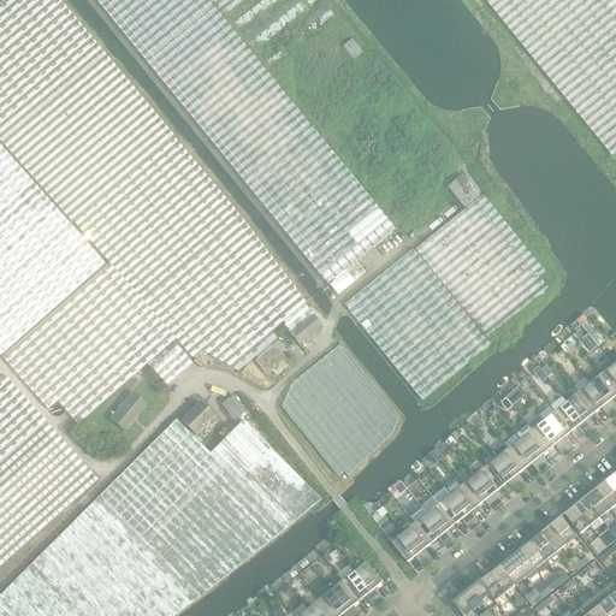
[(258,359),(274,347),(272,343),(277,339),(271,332),(282,323),(304,304),(304,303),(236,212),(212,182),(58,0),(4,0),(0,4),(0,142),(71,223),(72,221),(108,264),(106,266),(172,342),(176,339),(191,359),(200,351),(212,357),(237,371),(255,355),(258,359)]
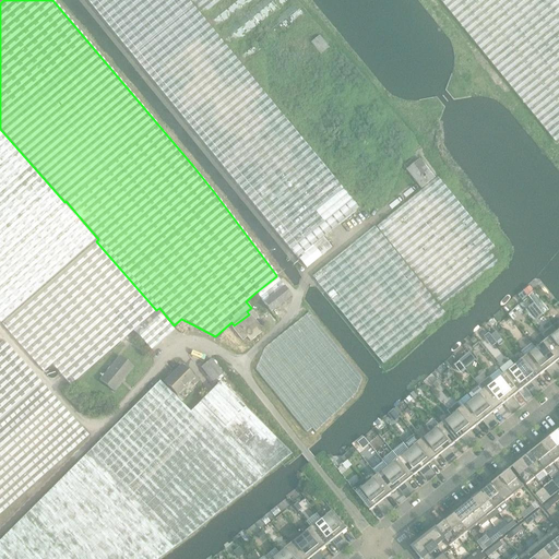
[(86,0),(192,128),(298,257),(359,207),(202,15),(221,0),(86,0)]
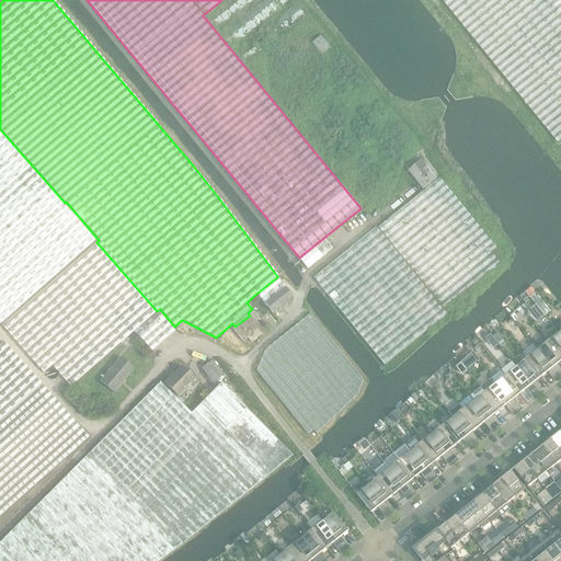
[(226,0),(206,16),(217,31),(254,0),(226,0)]
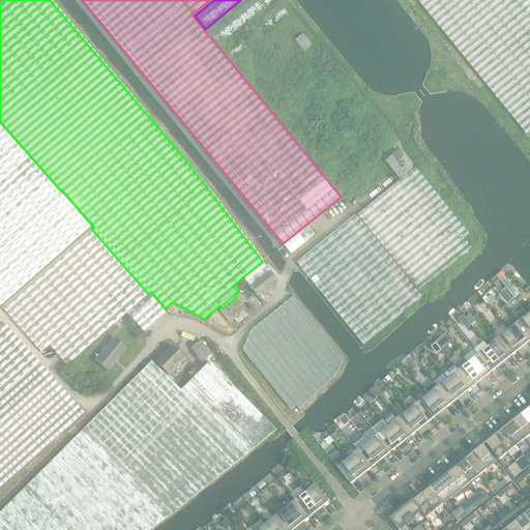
[(218,46),(275,0),(247,0),(208,32),(218,46)]
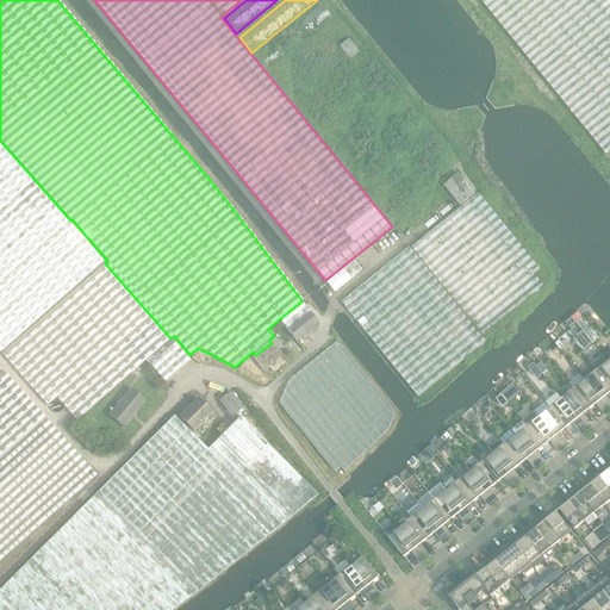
[(609,151),(609,2),(608,0),(479,0),(607,155),(609,151)]
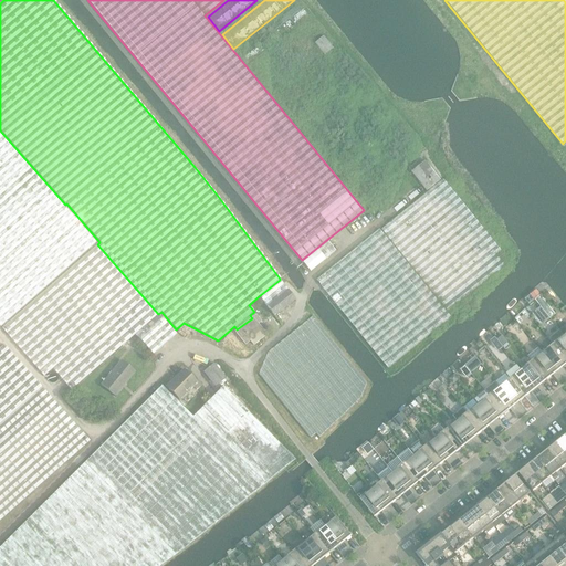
[(248,66),(310,18),(297,3),(237,53),(248,66)]
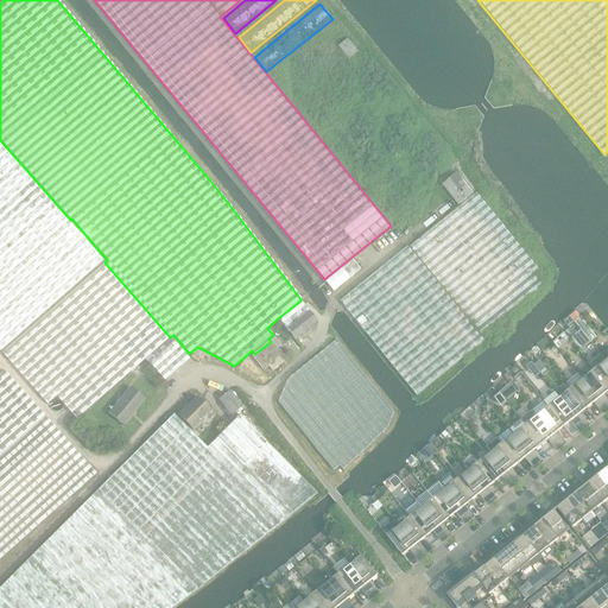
[(339,46),(349,59),(359,52),(348,39),(339,46)]
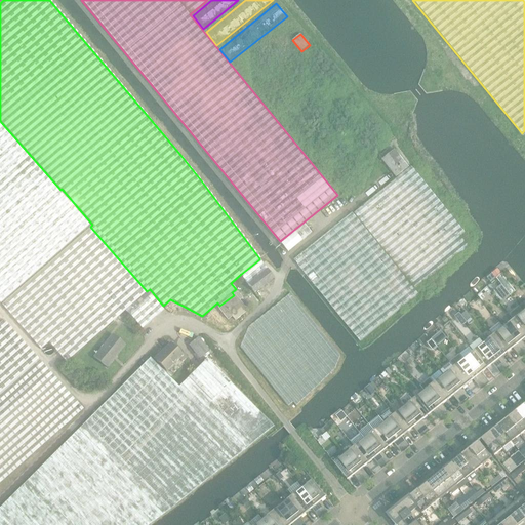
[(0,126),(0,303),(88,226),(40,170),(0,126)]
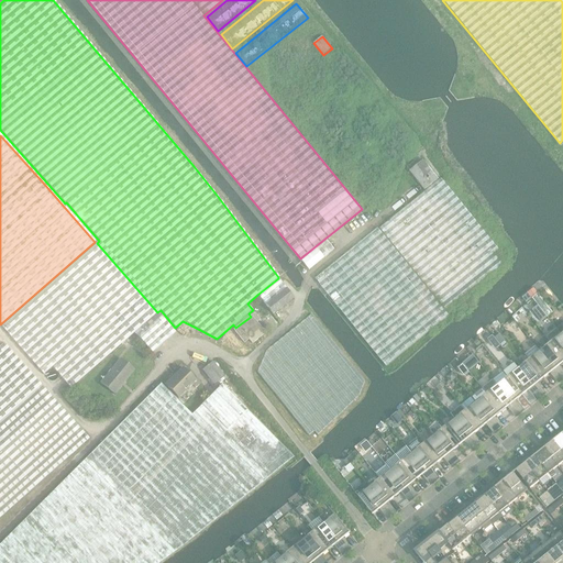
[(424,190),(438,179),(423,161),(409,172),(424,190)]
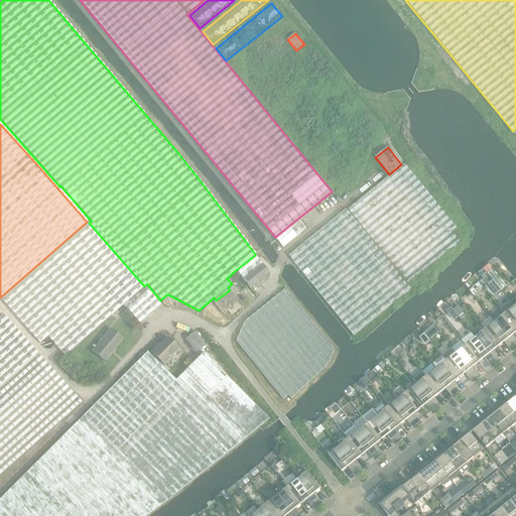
[(409,285),(461,243),(453,233),(457,230),(404,165),(348,210),(409,285)]
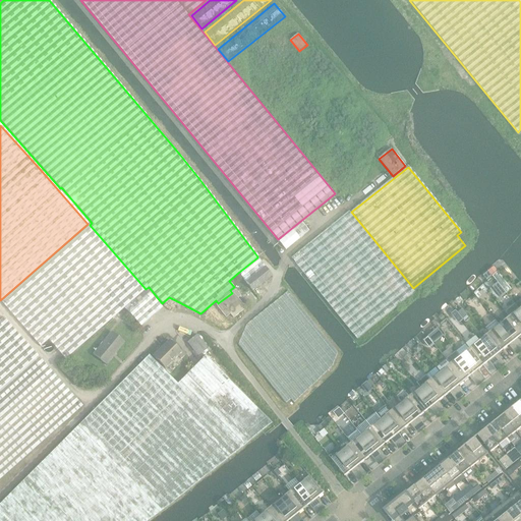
[(292,257),(353,334),(358,339),(415,292),(411,288),(349,212),(292,257)]
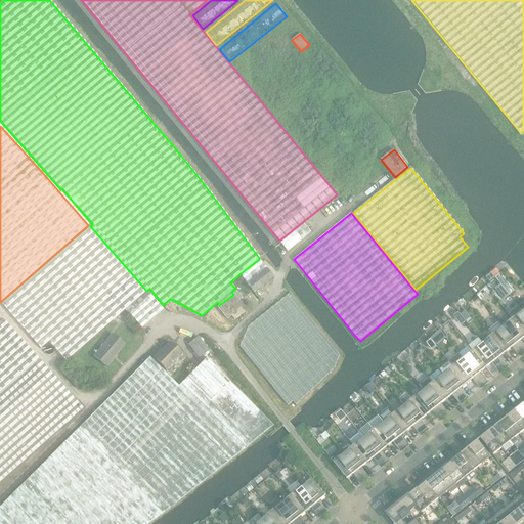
[(302,238),(311,231),(304,223),(295,230),(302,238)]
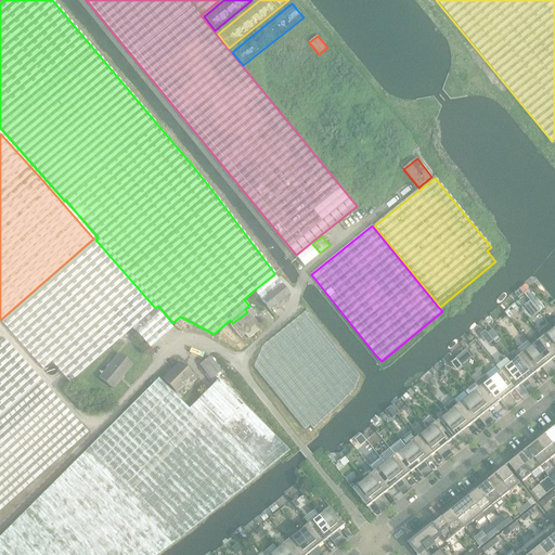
[(69,383),(132,328),(155,308),(95,240),(1,323),(42,370),(52,362),(69,383)]
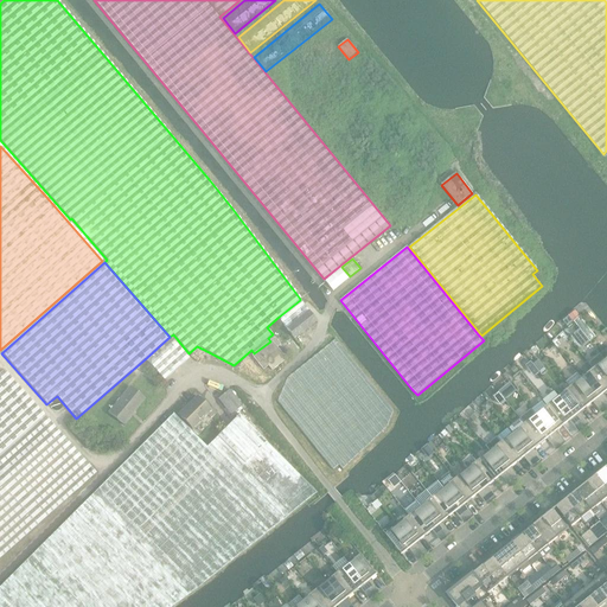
[(333,291),(349,279),(340,269),(326,281),(333,291)]
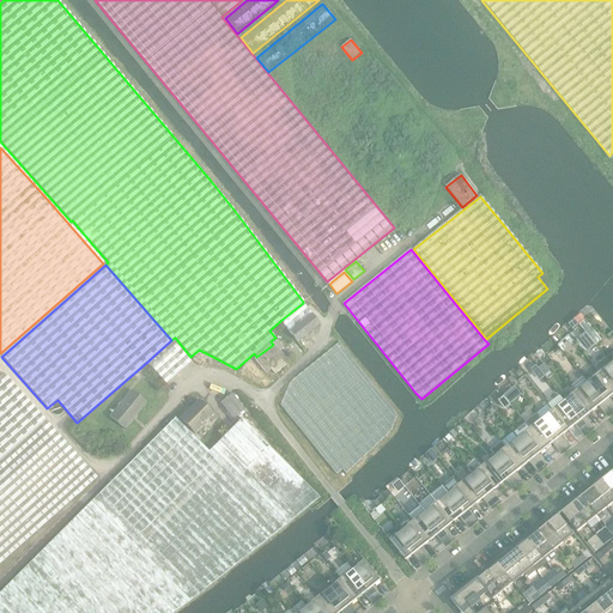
[(304,305),(303,303),(280,321),(297,343),(319,325),(304,305)]
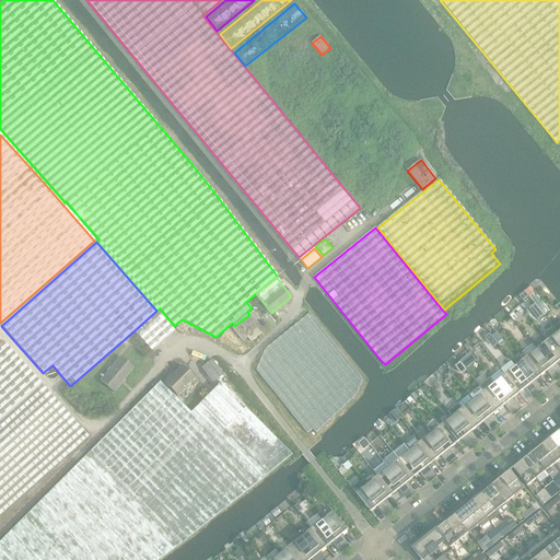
[(531,287),(525,291),(528,296),(534,292),(535,291),(531,287)]
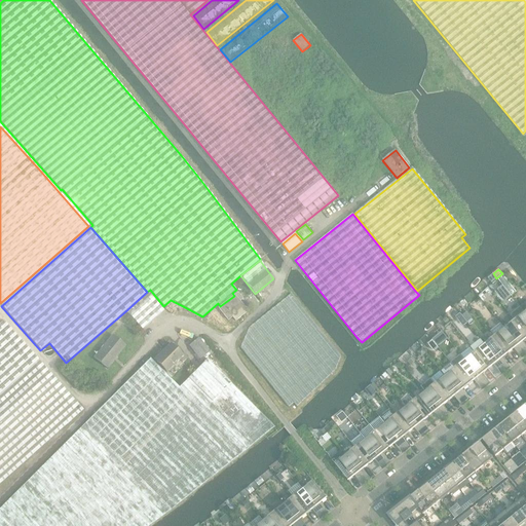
[(501,274),(496,278),(502,286),(512,296),(516,292),(501,274)]
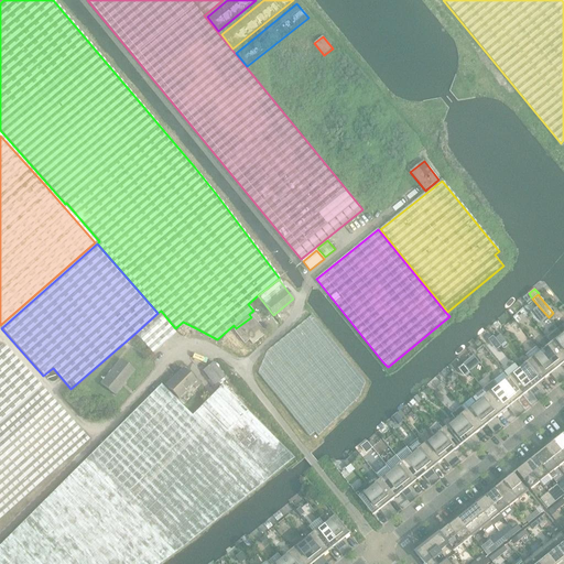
[(539,306),(532,311),(542,322),(549,317),(539,306)]
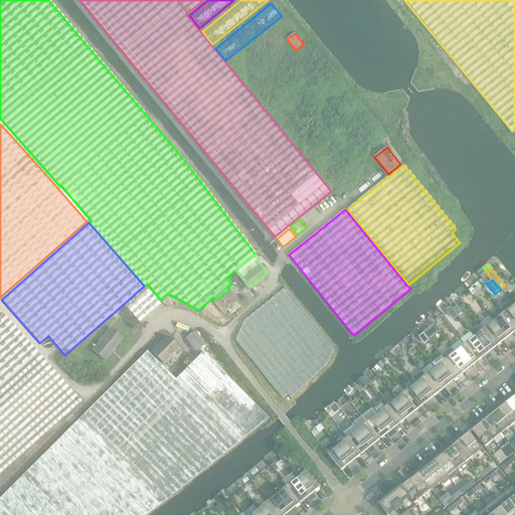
[(160,305),(144,286),(123,305),(126,309),(139,323),(160,305)]
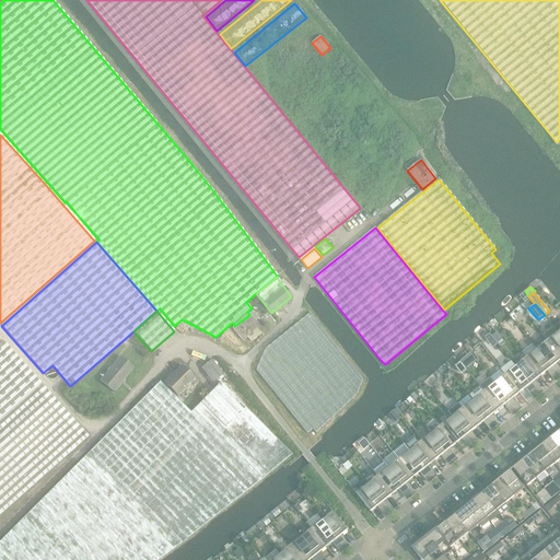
[(249,315),(234,326),(232,328),(243,341),(247,338),(251,342),(264,333),(255,322),(258,318),(253,312),(249,315)]
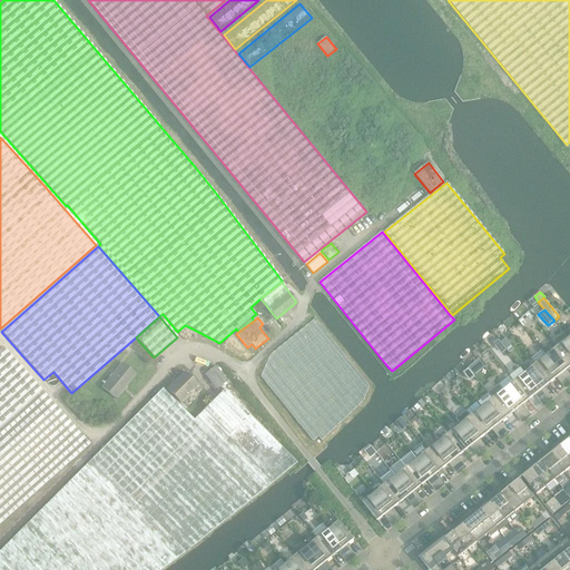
[(364,402),(370,387),(315,320),(271,355),(261,376),(313,441),(318,436),(322,441),(364,402)]
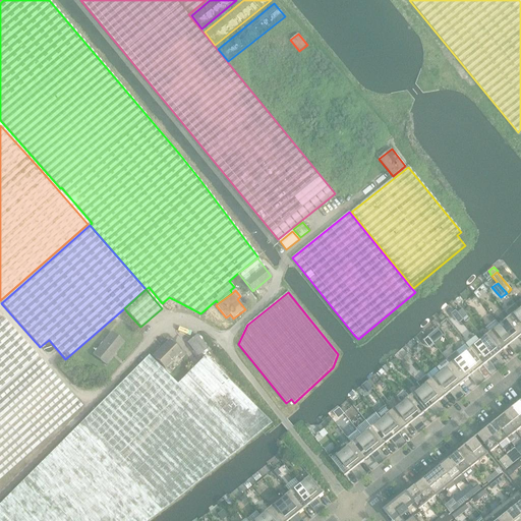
[(510,316),(509,317),(520,332),(520,311),(515,304),(506,311),(510,316)]
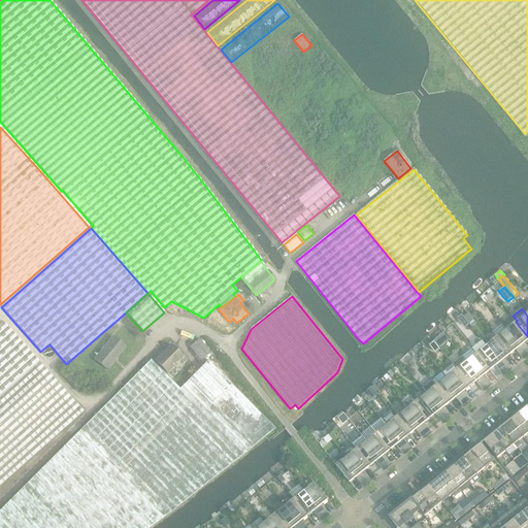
[(464,331),(476,324),(468,310),(456,318),(464,331)]
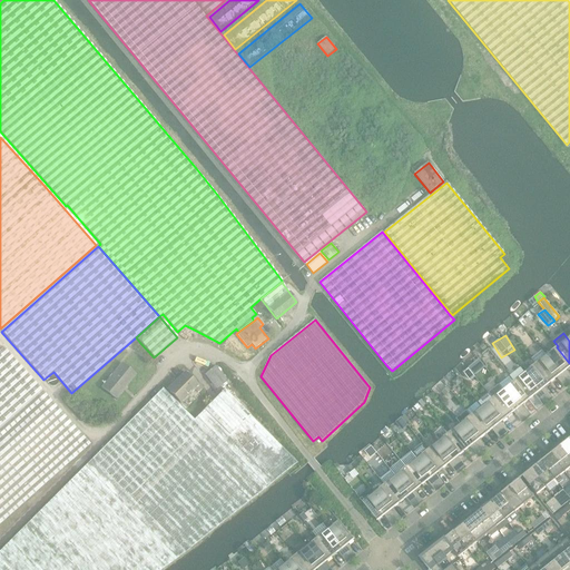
[(0,524),(90,444),(3,347),(0,350),(0,524)]
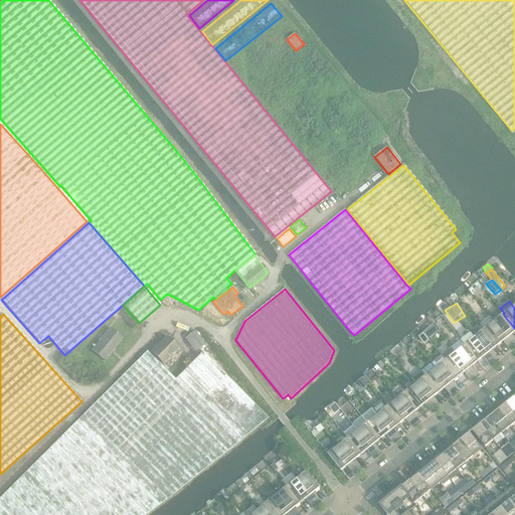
[(514,328),(503,314),(493,321),(507,338),(509,336),(514,331),(514,328)]
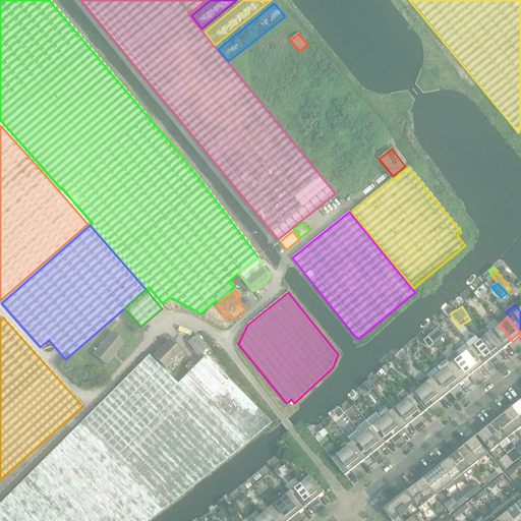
[(489,333),(503,350),(510,344),(514,349),(519,345),(515,340),(513,342),(499,325),(496,320),(485,328),(489,333)]
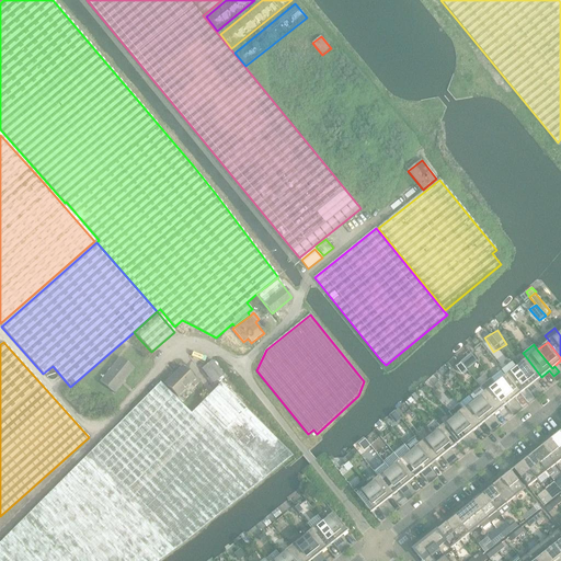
[(467,369),(477,362),(471,354),(460,363),(465,367),(467,369)]
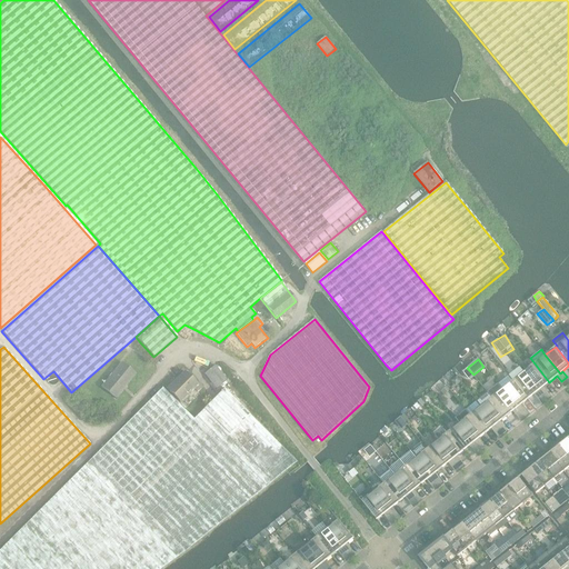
[(115,399),(135,375),(121,363),(101,388),(115,399)]
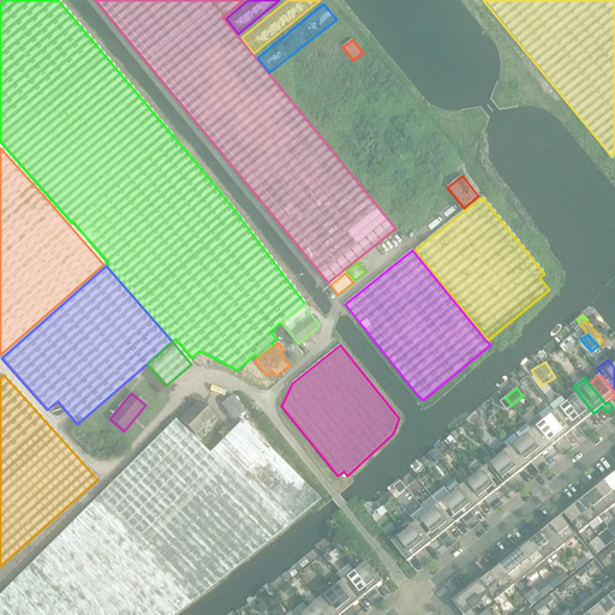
[(585,421),(593,413),(578,393),(566,402),(581,423),(585,421)]
